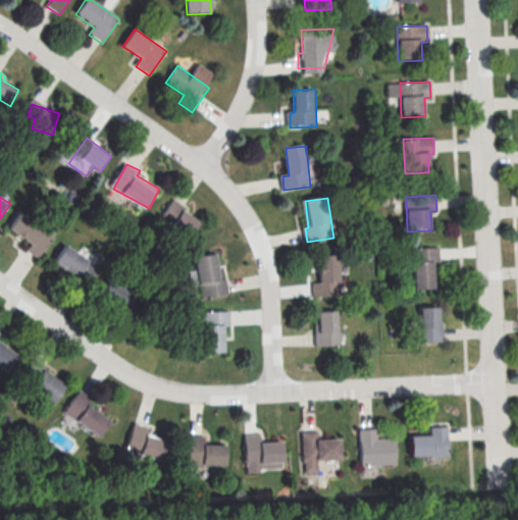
[(202,222),(183,209),(172,223),(193,237),(202,222)]
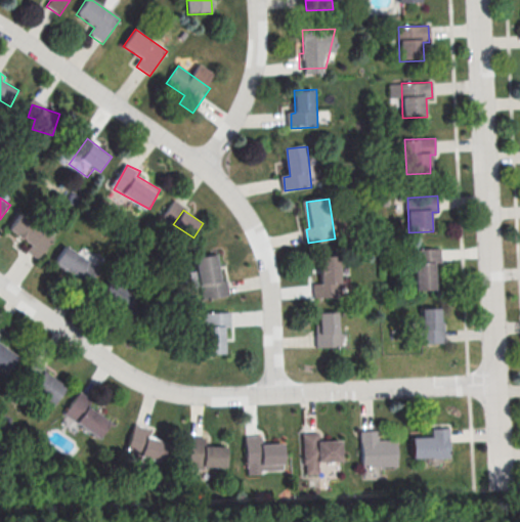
[(30,252),(42,259),(57,236),(24,214),(12,230),(34,246),(30,252)]
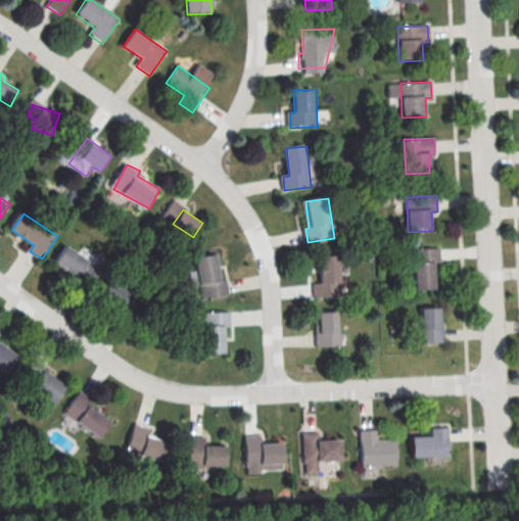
[(102,269),(68,246),(58,263),(92,285),(102,269)]
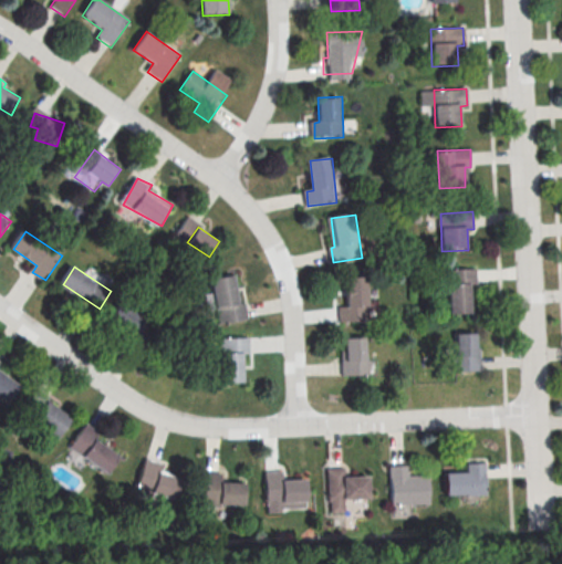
[(472,307),(446,309),(445,271),(477,270),(477,286),(471,288),(472,307)]
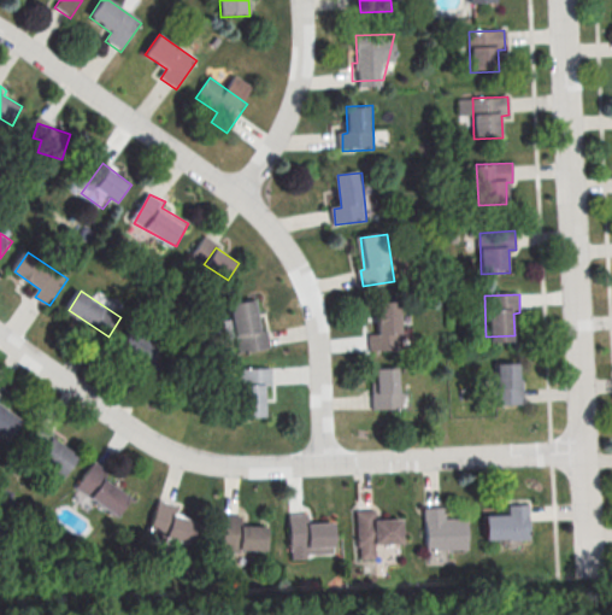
[(272,350),(270,332),(264,332),(260,300),(234,304),(240,353),(272,350)]
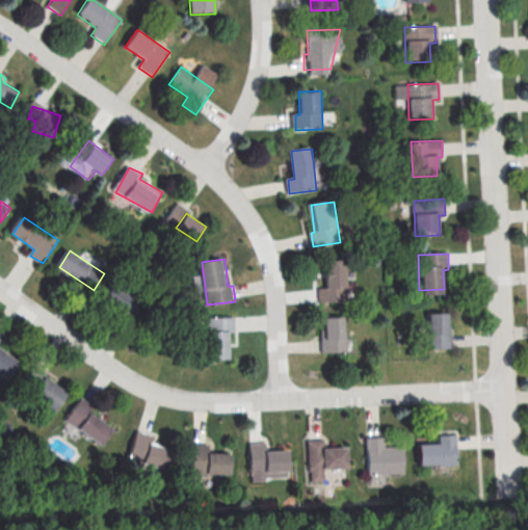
[(349,302),(347,261),(327,261),(328,288),(321,289),(322,302),(349,302)]
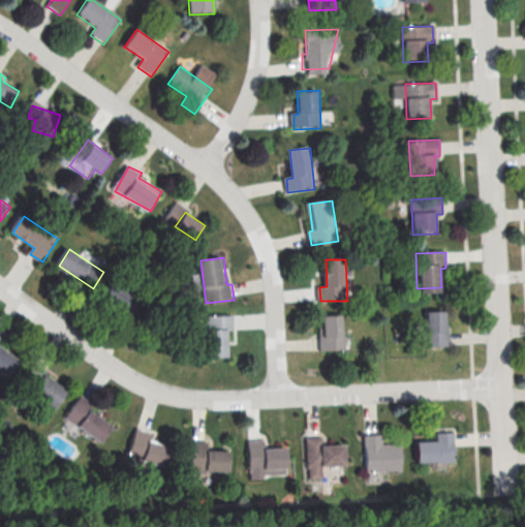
[(140,299),(116,283),(105,300),(129,314),(140,299)]
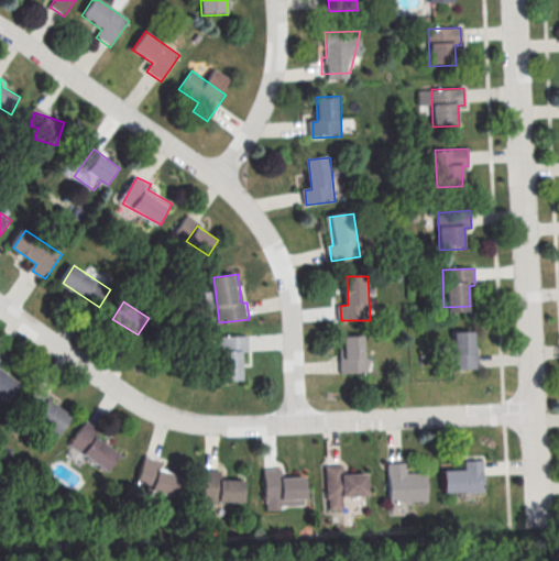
[(457,370),(482,370),(481,345),(478,347),(478,331),(456,332),(457,370)]
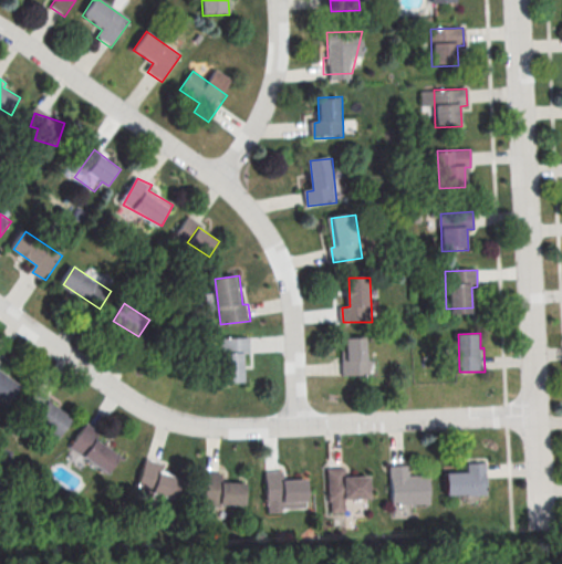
[(225,384),(246,384),(246,354),(252,354),(252,338),(225,340),(225,352),(224,352),(225,384)]
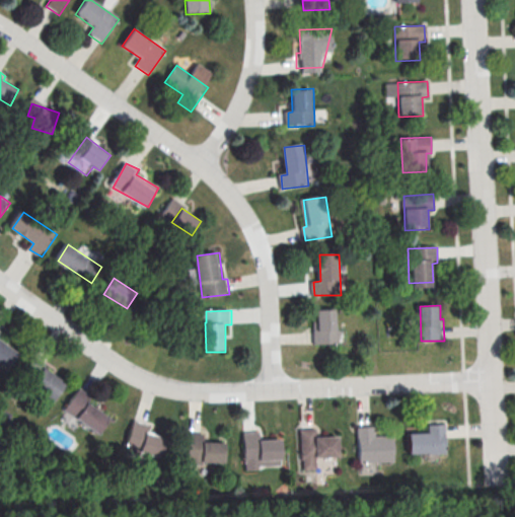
[(338,310),(317,310),(317,345),(342,345),(342,331),(338,331),(338,310)]
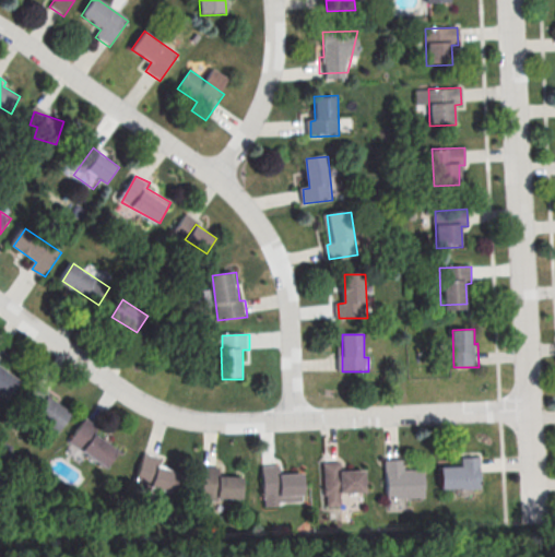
[(0,359),(1,358),(0,357),(0,390),(12,399),(23,381),(0,366),(0,359)]
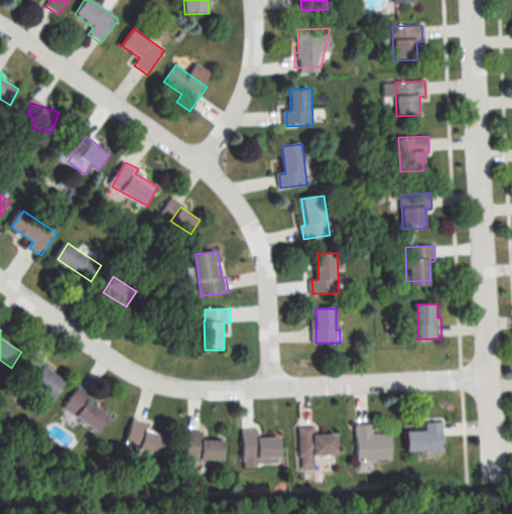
[(69,383),(46,366),(33,383),(54,400),(69,383)]
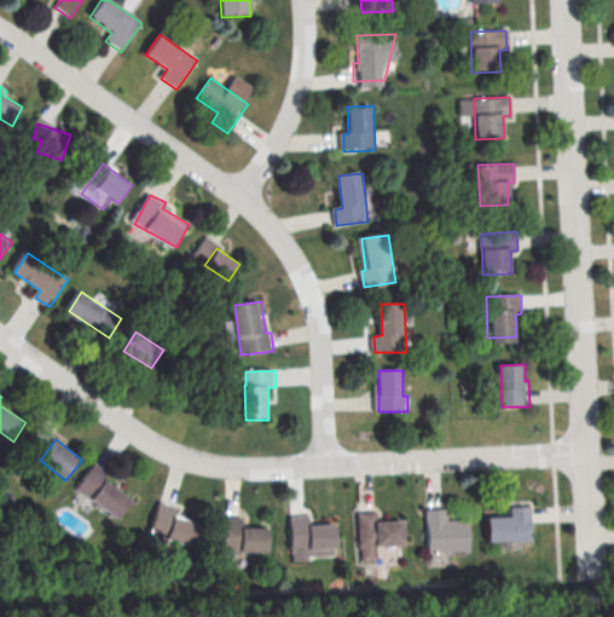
[(134,500),(109,483),(114,474),(98,463),(80,491),(121,519),(134,500)]
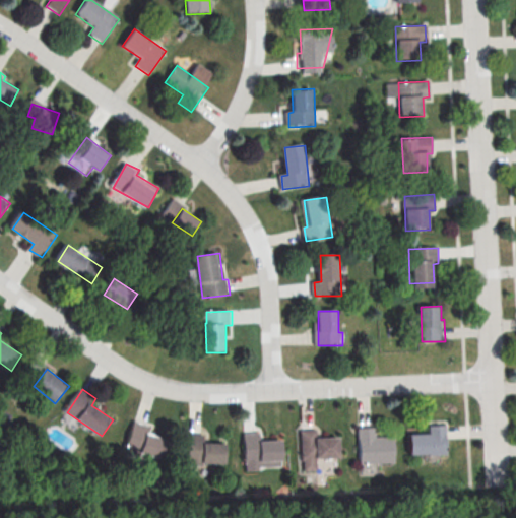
[(171,441),(150,435),(152,427),(137,422),(129,449),(165,459),(171,441)]
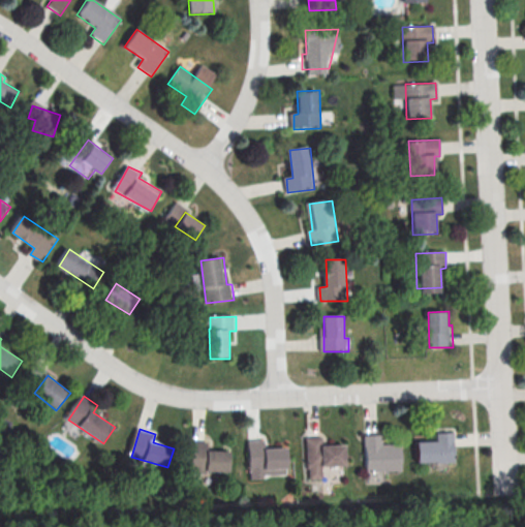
[(439,433),(440,441),(419,441),(420,463),(458,462),(457,433),(439,433)]
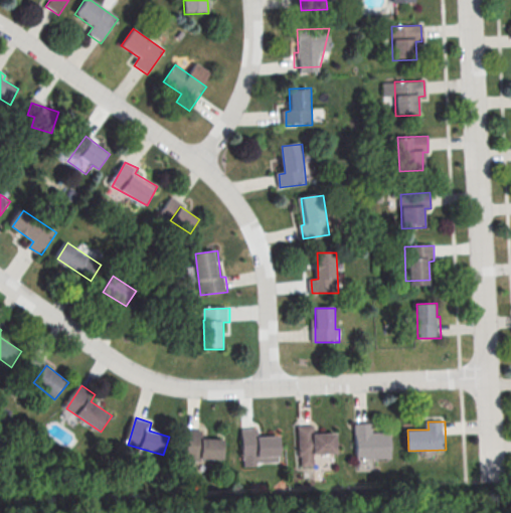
[(303,471),(338,470),(336,434),(316,435),(316,426),(302,428),(303,471)]
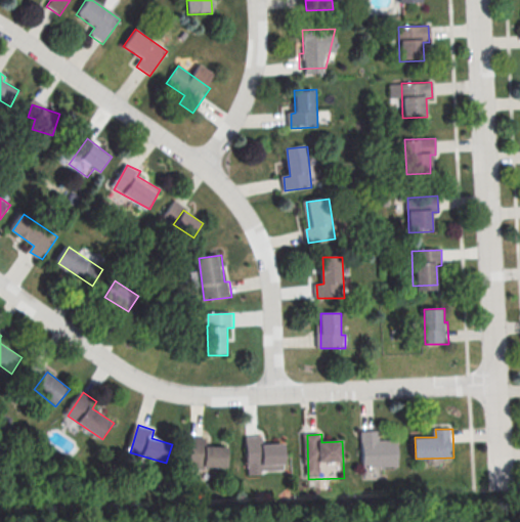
[(286,444),(264,445),(264,438),(248,438),(249,469),(287,468),(286,444)]
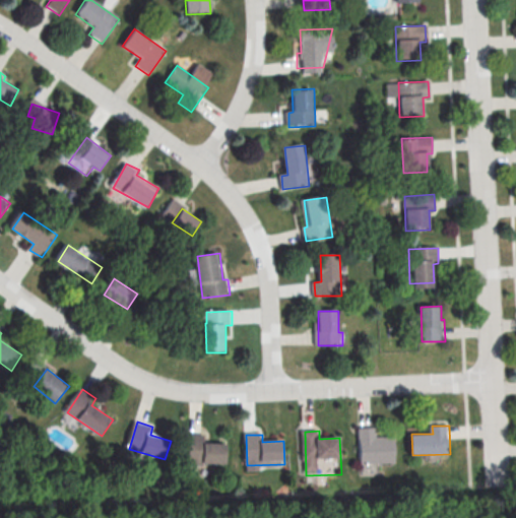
[(228,444),(206,444),(207,436),(191,436),(190,464),(228,465),(228,444)]
